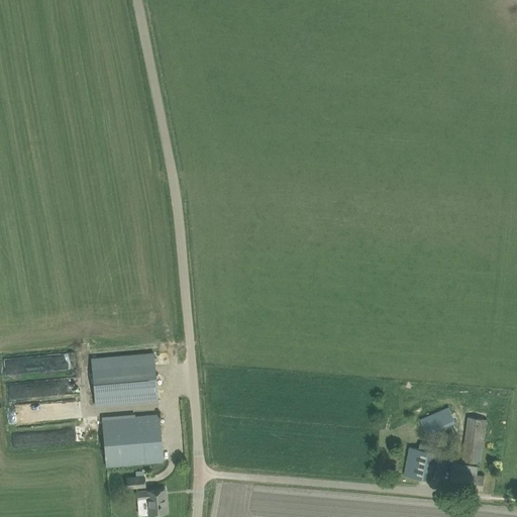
[(96,405),(148,401),(158,400),(154,351),(92,356),(96,405)]
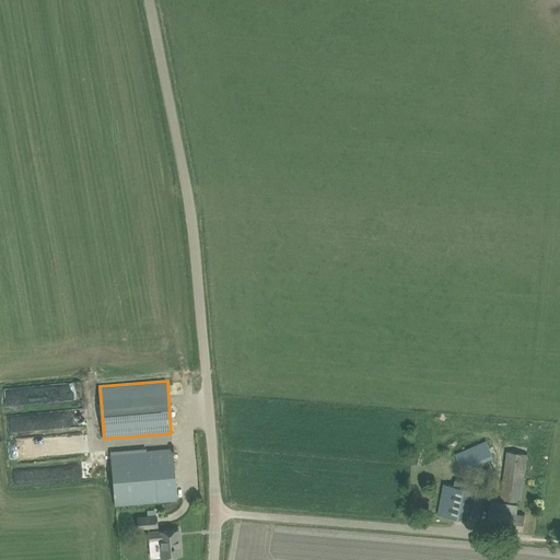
[(486,441),(455,454),(462,470),(493,457),(486,441)]
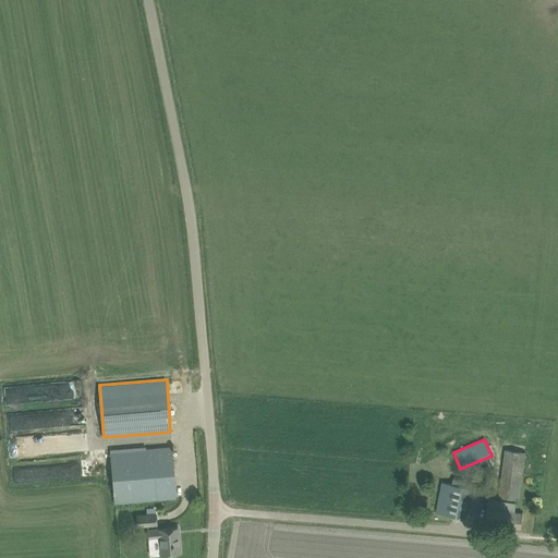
[(114,502),(116,502),(177,498),(172,447),(146,449),(146,447),(110,450),(114,502)]
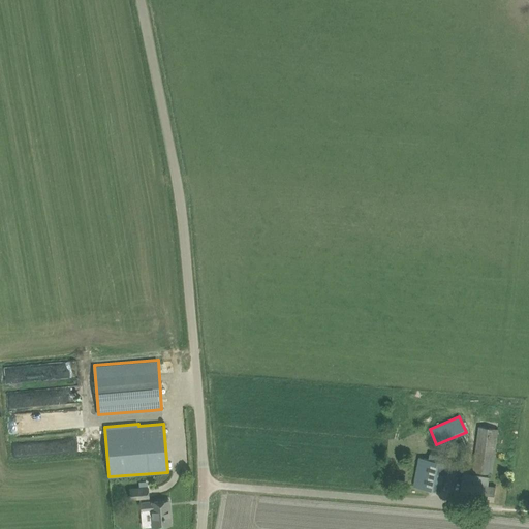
[(499,428),(478,426),(472,471),(493,473),(499,428)]
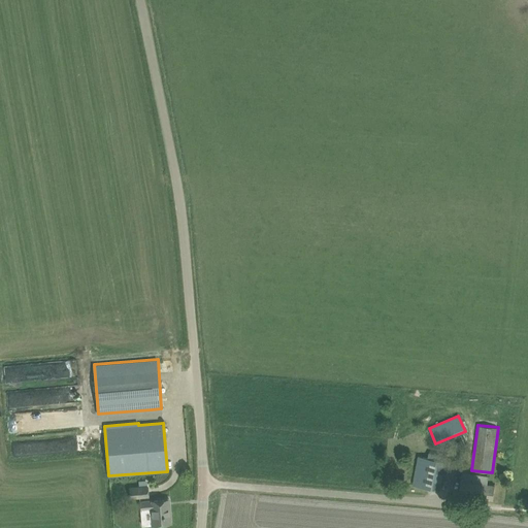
[(419,455),(415,474),(413,485),(439,490),(446,461),(428,457),(419,455)]
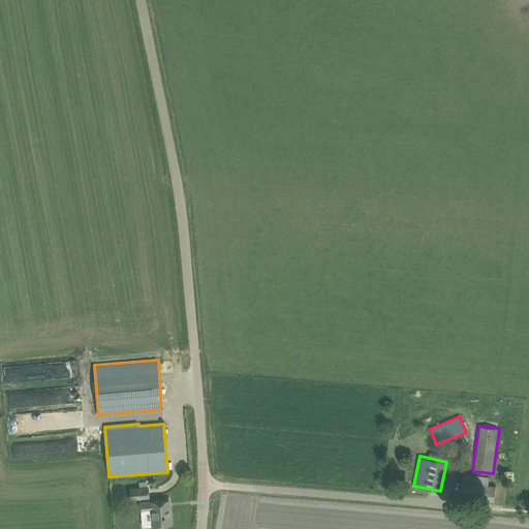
[(494,501),(495,491),(496,486),(489,485),(490,476),(463,473),(460,496),(494,501)]
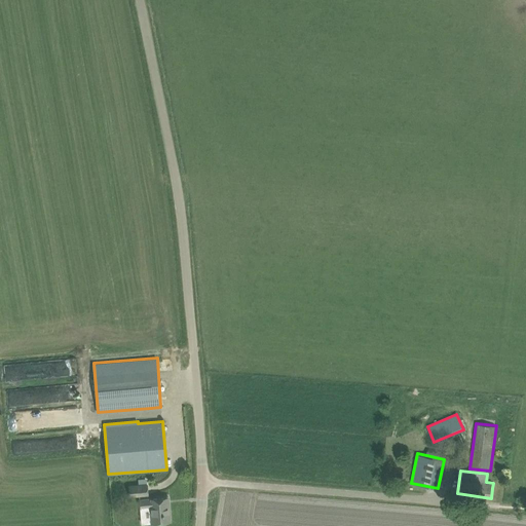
[(149,495),(148,483),(128,485),(129,496),(149,495)]
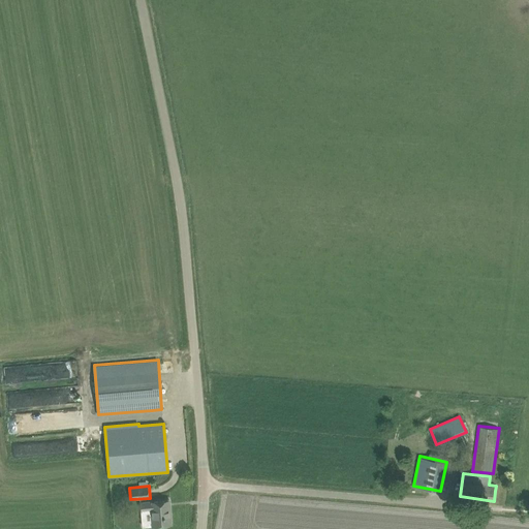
[(167,500),(141,502),(142,510),(150,509),(151,525),(172,524),(170,515),(168,515),(167,500)]
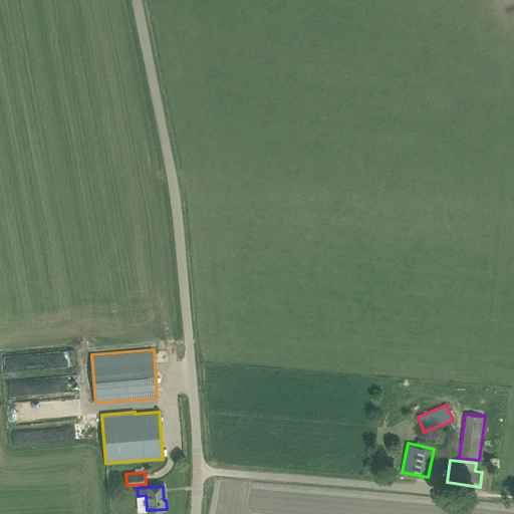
All buildings are outlined.
